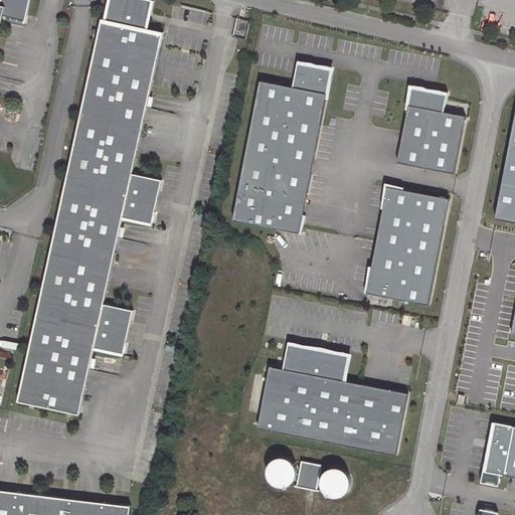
[(0,0),(0,29),(3,16),(25,21),(29,0),(0,0)]
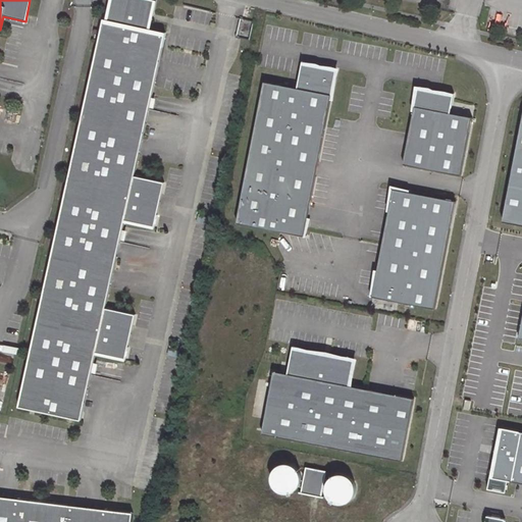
[(102,18),(21,406),(85,419),(98,352),(128,358),(131,346),(129,345),(136,313),(107,307),(125,219),(156,225),(158,213),(157,213),(163,180),(135,174),(164,34),(147,30),(152,0),(108,0),(104,19),(102,18)]
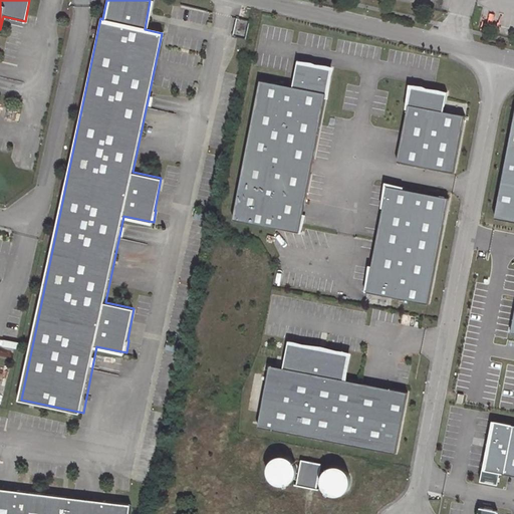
[(259,79),(233,220),(301,233),(301,232),(300,231),(301,226),(331,68),(298,62),(298,60),(297,59),(292,86),(259,79)]
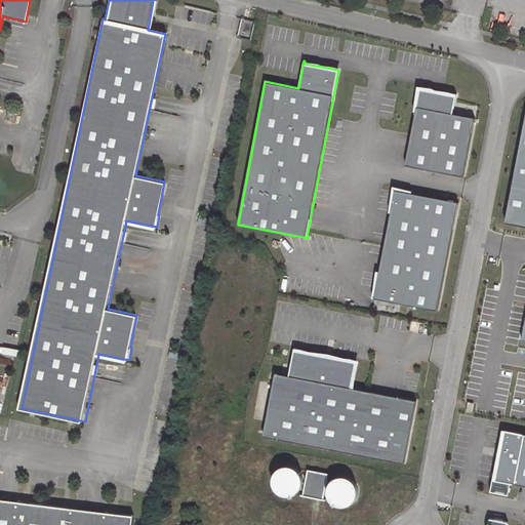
[(465,175),(475,117),(453,113),(457,93),(455,92),(455,94),(420,88),(406,165),(465,175)]
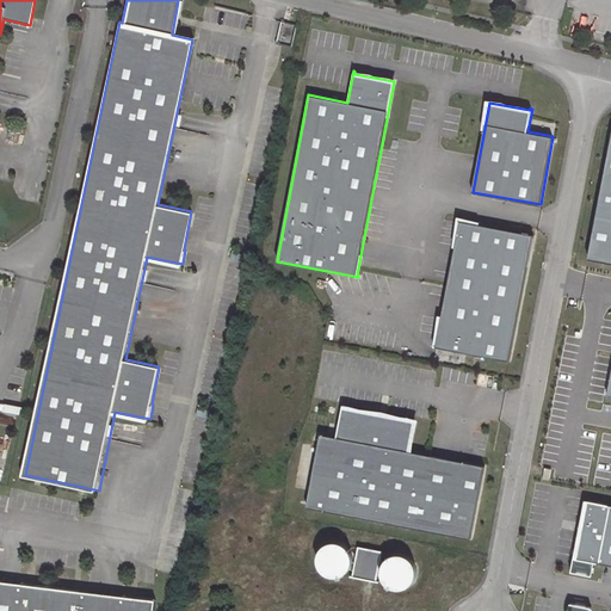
[(610,134),(587,259),(610,264),(610,134)]
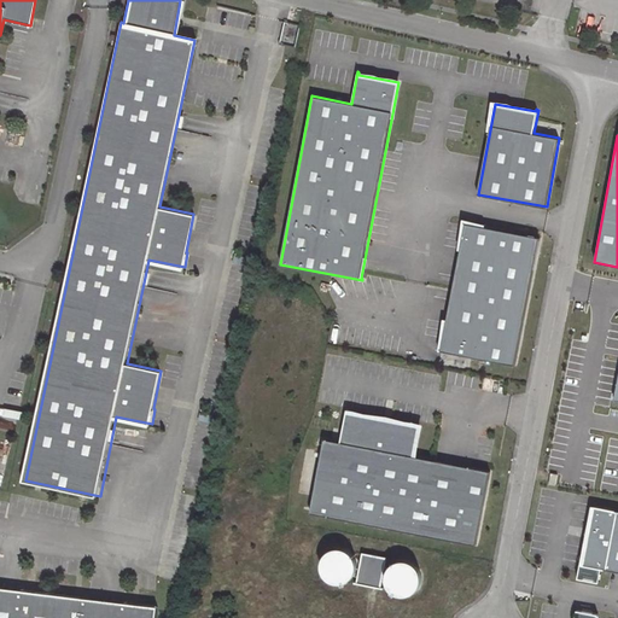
[(541,238),(466,223),(454,290),(442,350),(439,349),(439,350),(516,366),(541,238)]
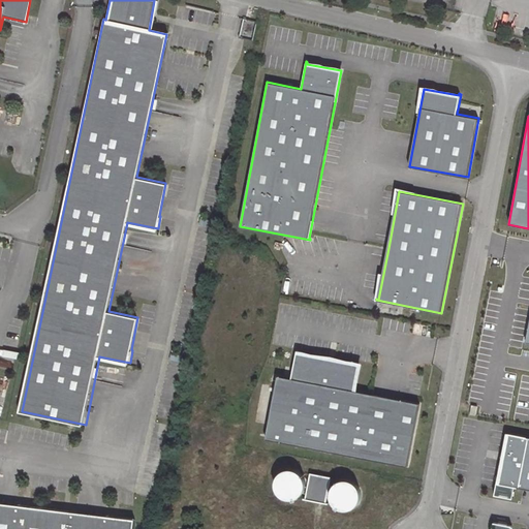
[(354,392),(360,365),(298,353),(299,351),(297,351),(291,379),(278,377),(266,441),(408,468),(421,404),(354,392)]
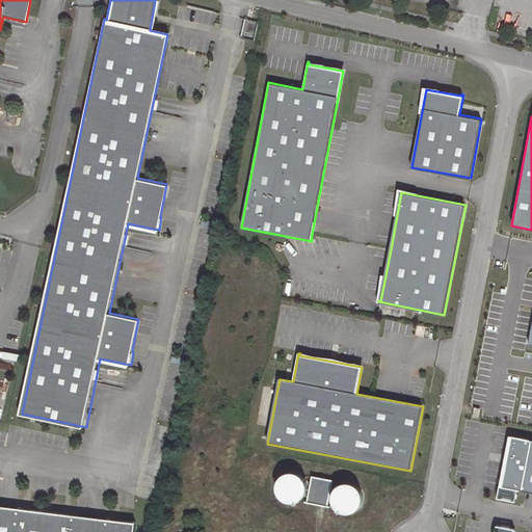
[(531,440),(511,436),(501,487),(531,493),(531,440)]
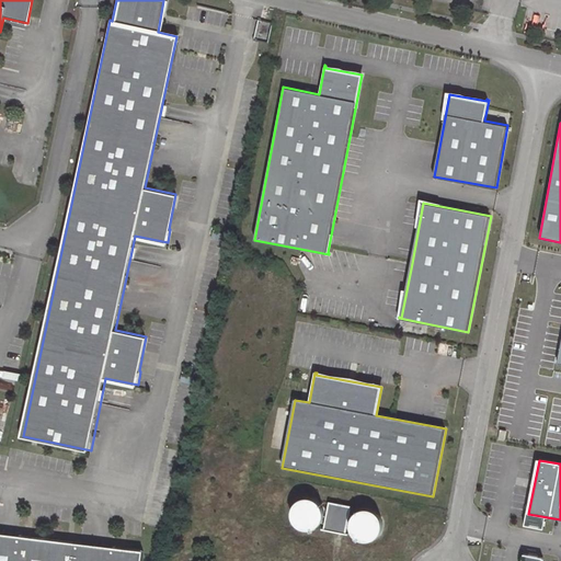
[(294,510),(294,515),(295,522),(300,527),(306,530),(313,529),(319,526),(323,521),(324,514),(323,506),(319,502),(312,499),(306,499),(300,501),(297,504),(294,510)]
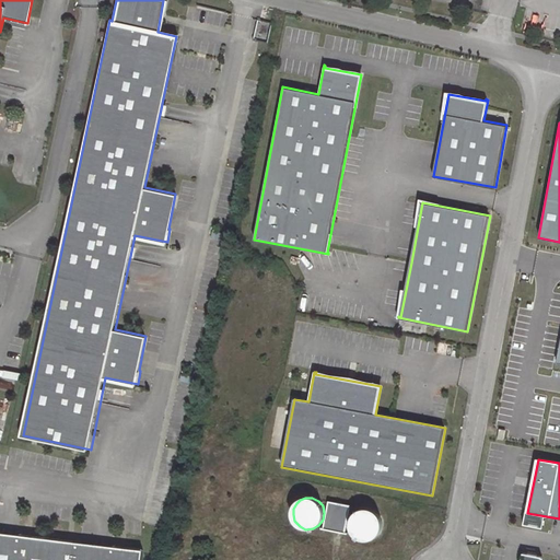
[(351,526),(353,533),(358,537),(364,540),(371,539),(376,537),(381,532),(383,525),(382,520),(378,514),(374,510),(368,509),(362,510),(356,513),(352,520),(351,526)]
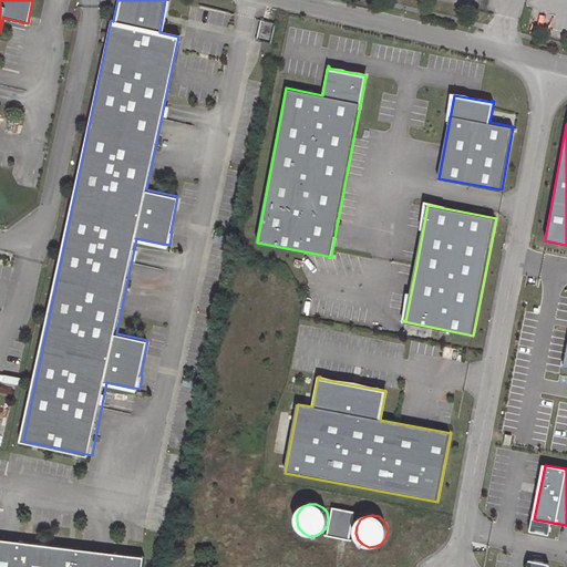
[(145,566),(146,557),(0,538),(0,566),(145,566)]
